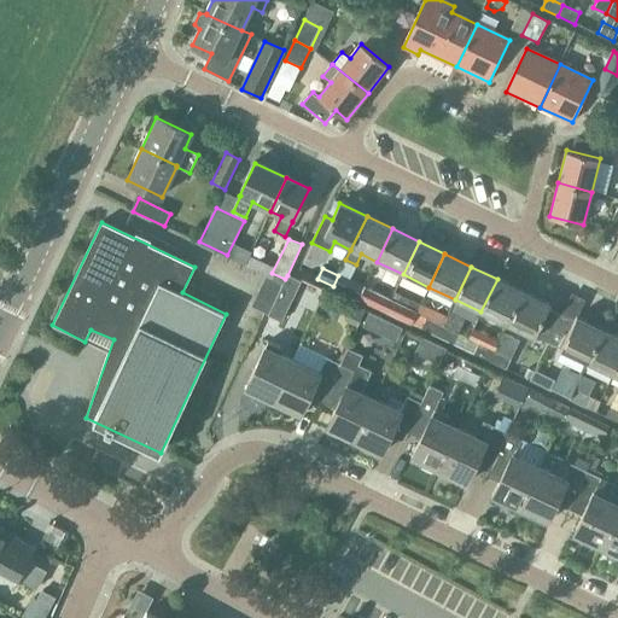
[(285,280),(283,284),(277,297),(268,316),(281,322),(301,281),(287,275),(285,280)]
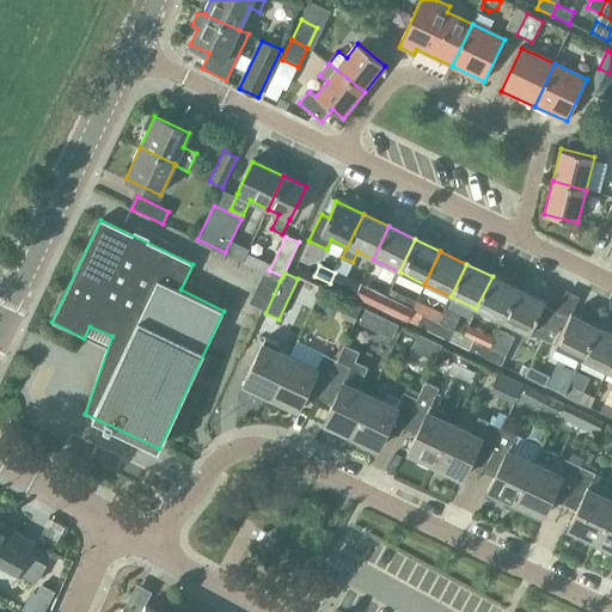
[(347,291),(352,281),(335,273),(330,283),(347,291)]
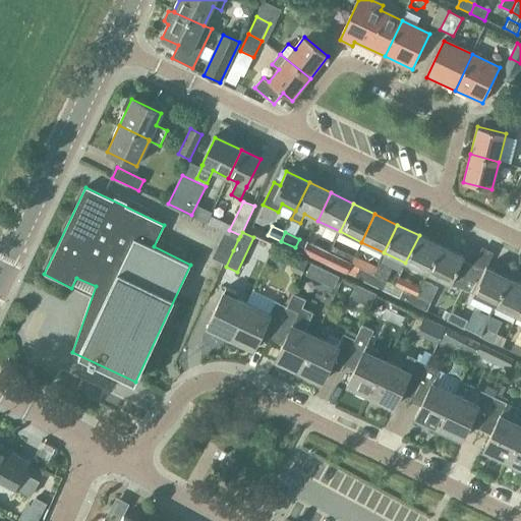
[(441,245),(419,235),(405,263),(427,274),(441,245)]
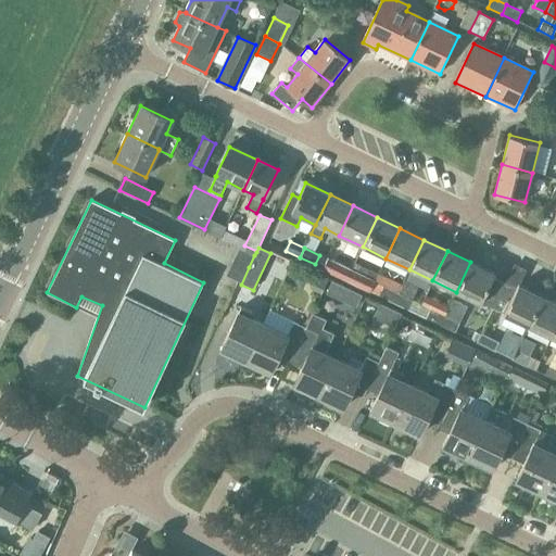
[(346,280),(351,270),(328,260),(324,269),(346,280)]
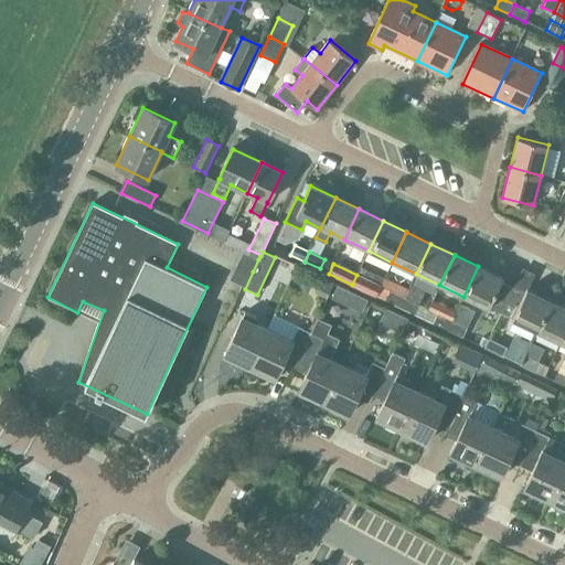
[(478,266),(464,297),(488,308),(489,308),(500,283),(502,278),(478,266)]
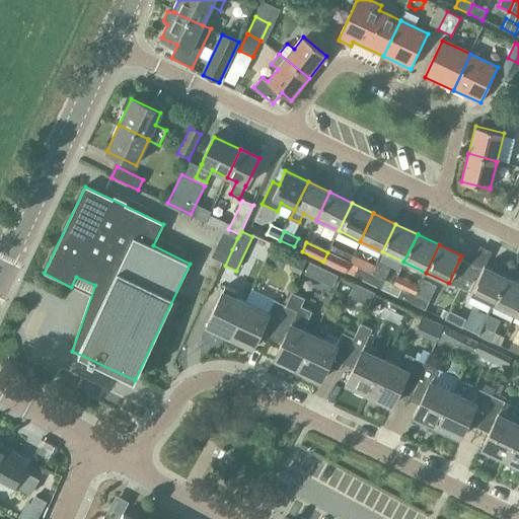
[(216,246),(211,257),(225,264),(230,252),(216,246)]
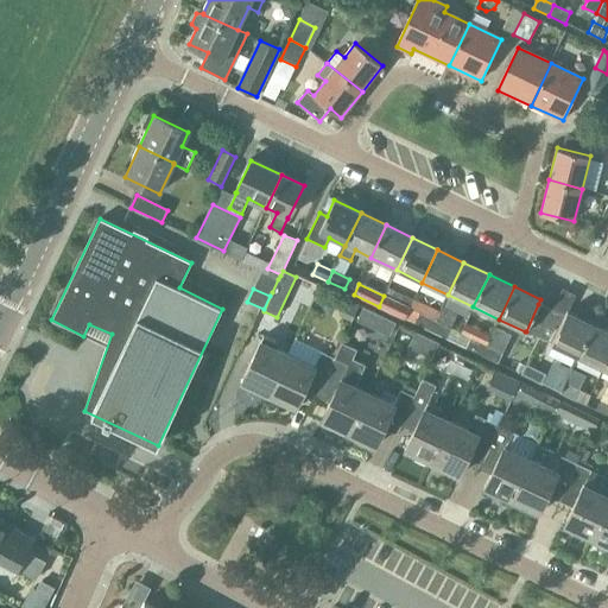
[(405,318),(411,308),(384,296),(379,306),(405,318)]
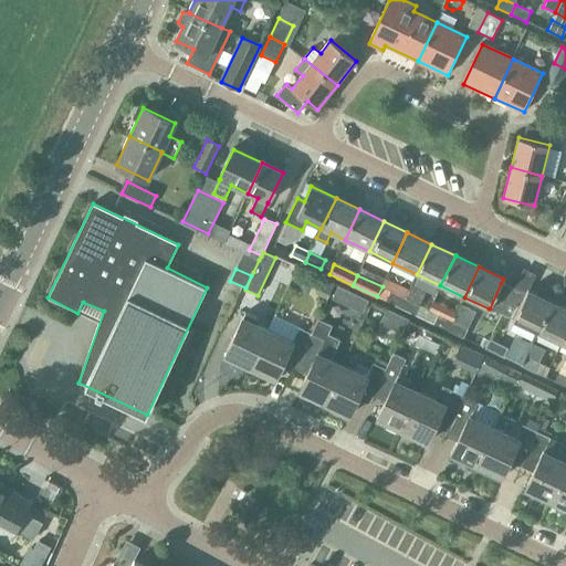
[(501,283),(490,308),(502,314),(514,290),(501,283)]
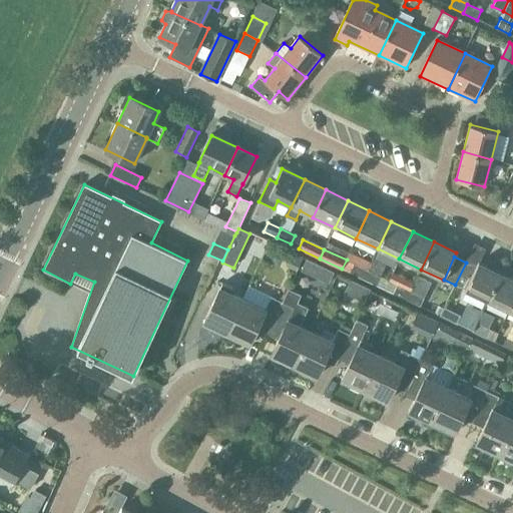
[(302,271),(329,284),(334,273),(307,259),(302,271)]
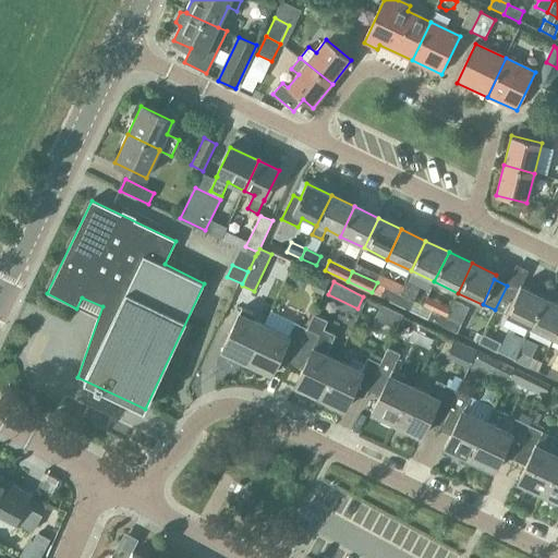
[(530,328),(544,298),(520,286),(518,291),(507,286),(495,310),(506,315),(506,316),(530,328)]
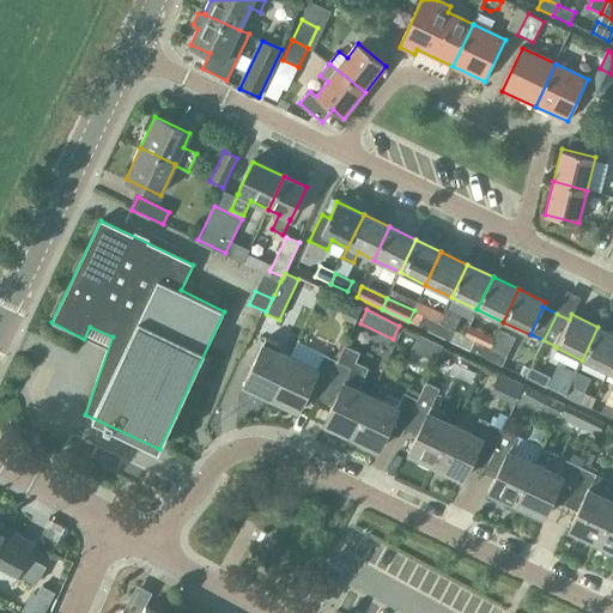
[(434,333),(438,323),(424,316),(419,326),(434,333)]
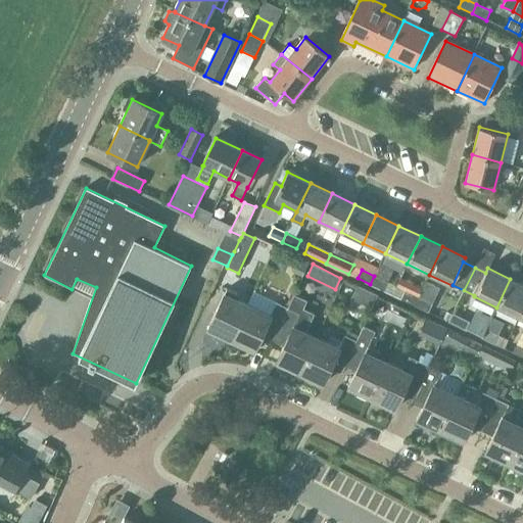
[(374,276),(370,284),(384,291),(388,282),(374,276)]
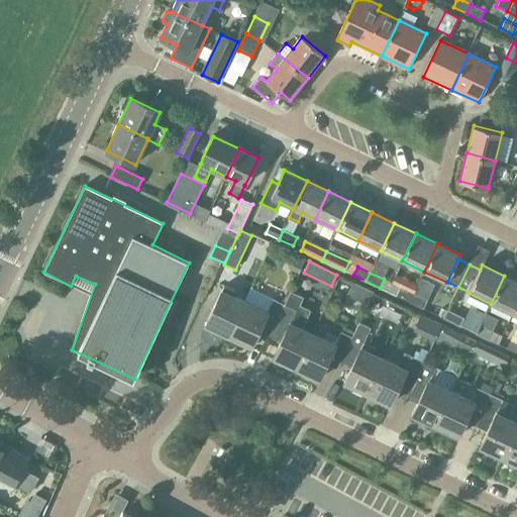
[(516,282),(504,276),(491,304),(513,314),(516,305),(516,282)]
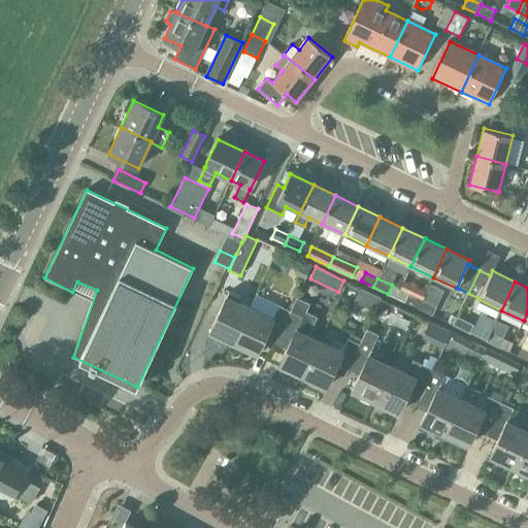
[(209,332),(233,343),(250,307),(238,301),(240,297),(229,292),(209,332)]
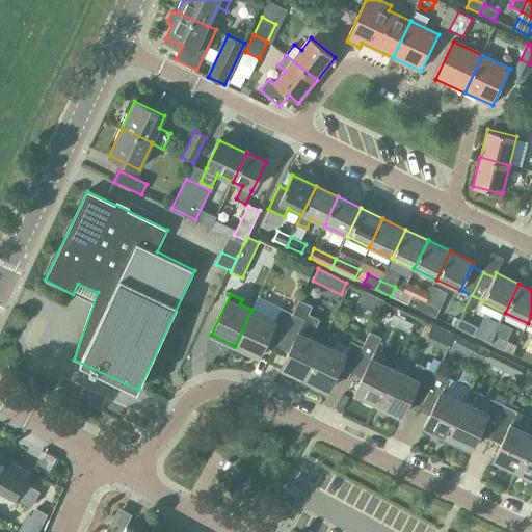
[(421,311),(425,301),(413,295),(408,304),(421,311)]
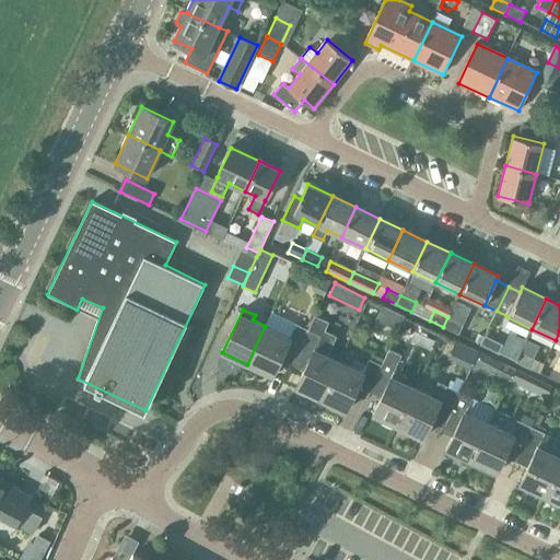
[(280,359),(292,365),(308,330),(307,330),(271,313),(266,326),(265,326),(247,364),(271,376),(280,359)]
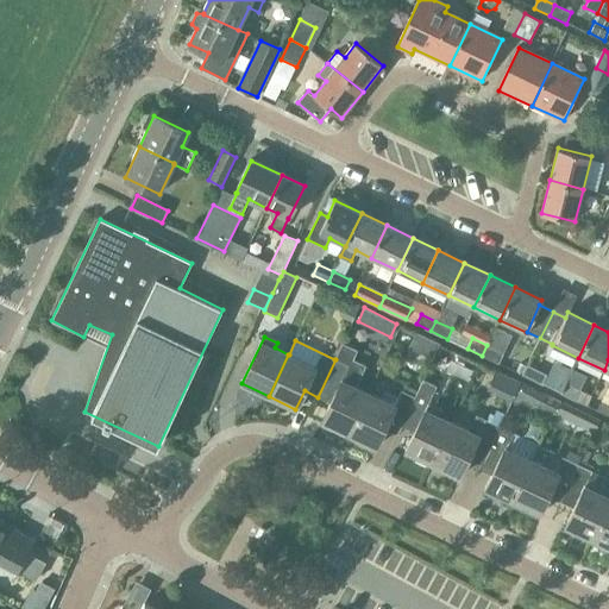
[(321,421),(347,434),(368,391),(356,385),(365,366),(352,360),(357,351),(343,344),(334,359),(336,359),(318,397),(330,403),(321,421)]
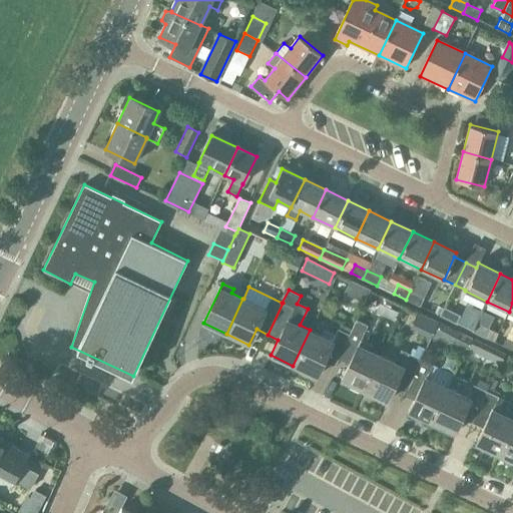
[(425,298),(410,291),(406,300),(421,307),(425,298)]
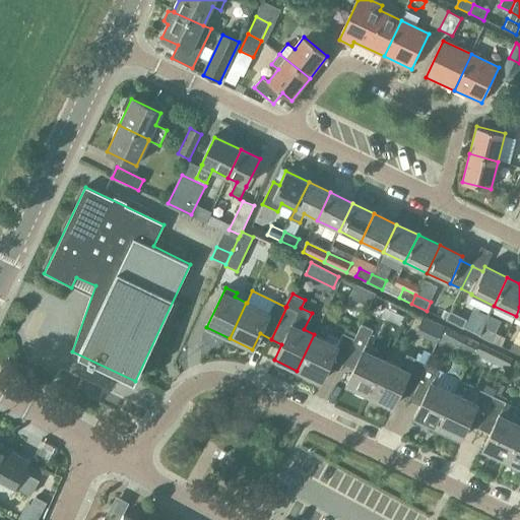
[(479,336),(483,327),(490,316),(473,308),(463,328),(479,336)]
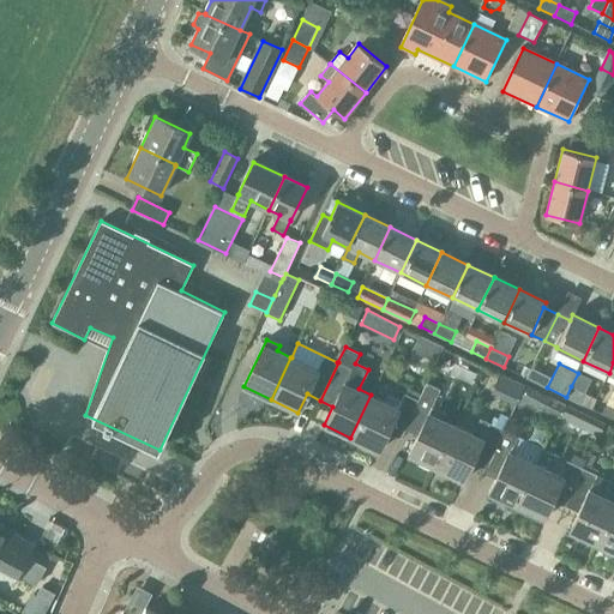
[(407,426),(420,432),(408,455),(434,468),(456,423),(444,419),(446,413),(433,405),(440,390),(427,384),(419,401),(407,426)]
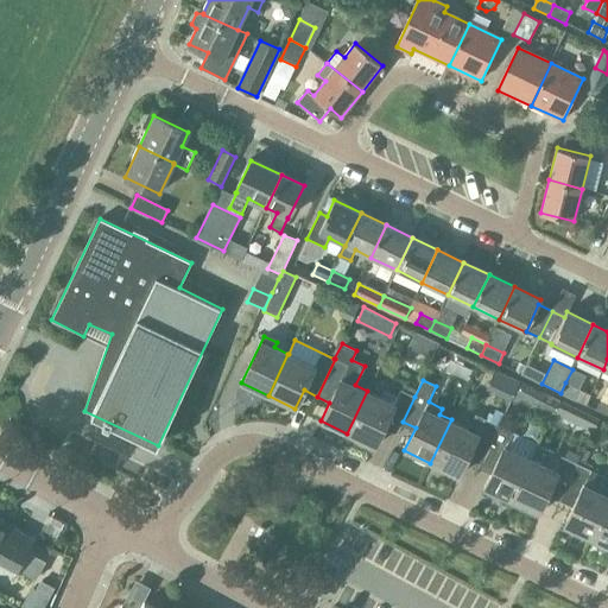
[(582,391),(565,382),(561,393),(577,401),(582,391)]
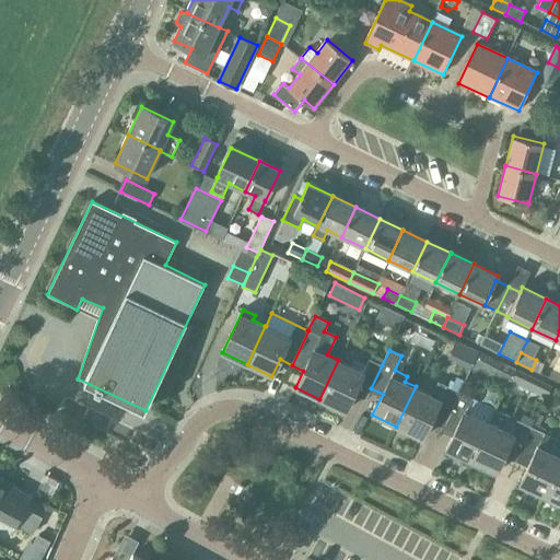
[(338,360),(319,399),(345,411),(353,394),(365,399),(371,388),(382,365),(370,360),(366,365),(354,360),(351,366),(338,360)]
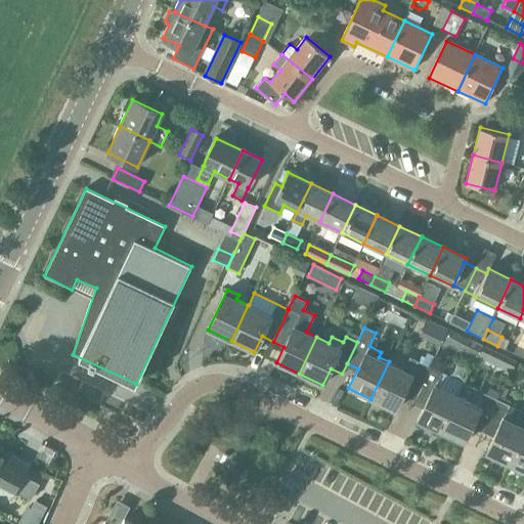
[(475,362),(482,346),(467,339),(460,355),(475,362)]
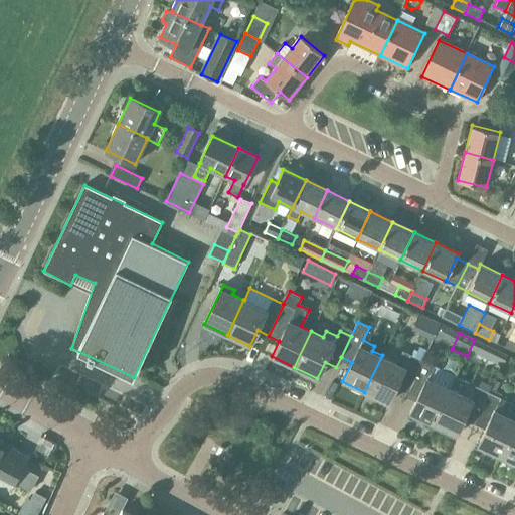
[(514,352),(514,341),(510,338),(505,348),(514,352)]
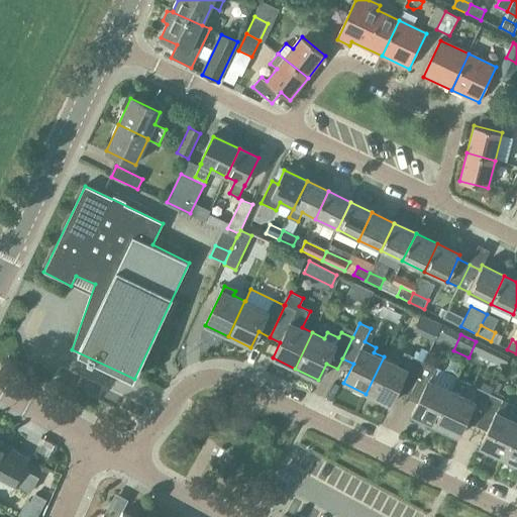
[(478,341),(473,352),(484,357),(489,347),(478,341)]
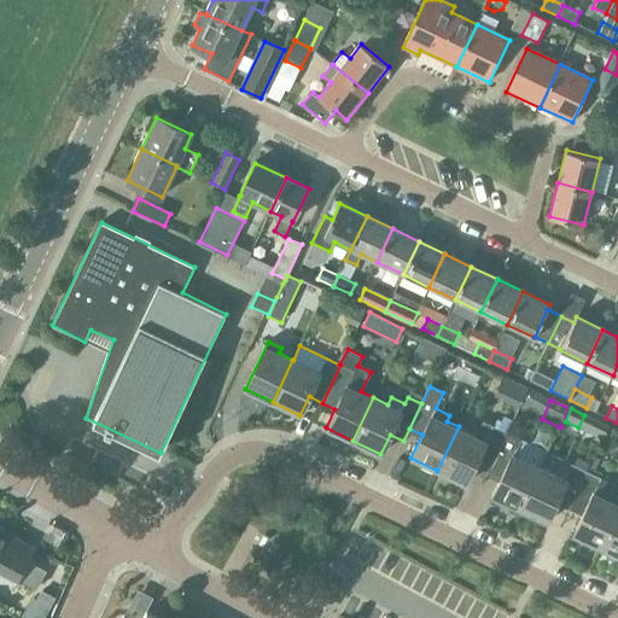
[(477,461),(490,467),(506,433),(493,426),(483,421),(476,435),(459,426),(437,471),(466,484),(477,461)]
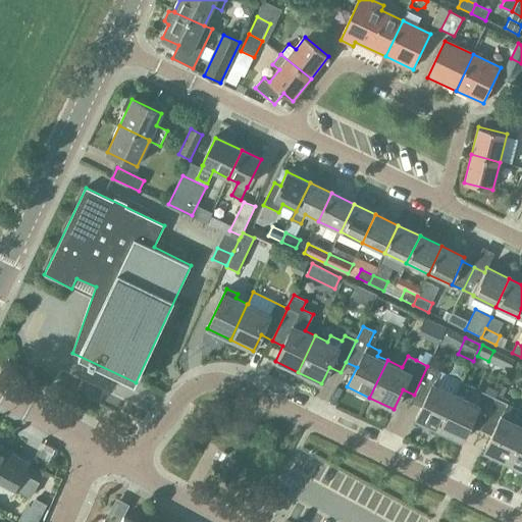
[(415,419),(439,430),(457,395),(456,394),(461,381),(427,366),(414,395),(425,400),(415,419)]
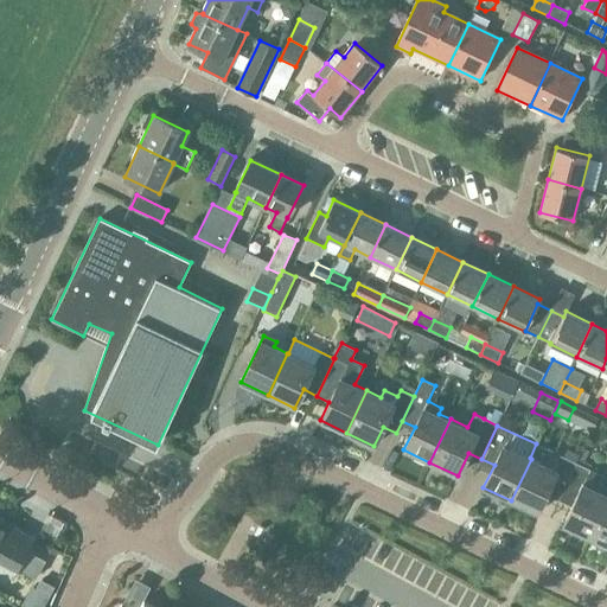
[(537,513),(548,491),(561,497),(570,477),(531,459),(511,500),(537,513)]
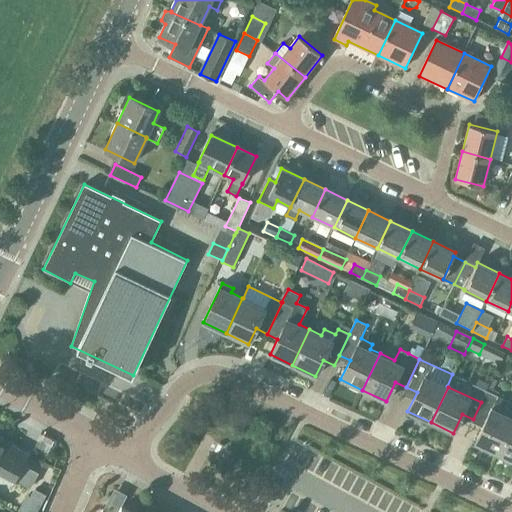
[(474,443),(497,454),(511,422),(511,403),(486,391),(481,402),(473,419),(484,424),(474,443)]
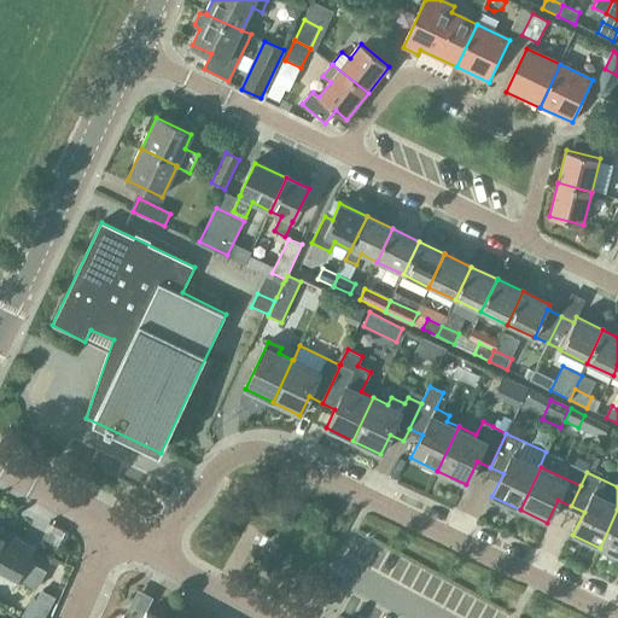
[(617,557),(617,509),(600,548),(617,557)]
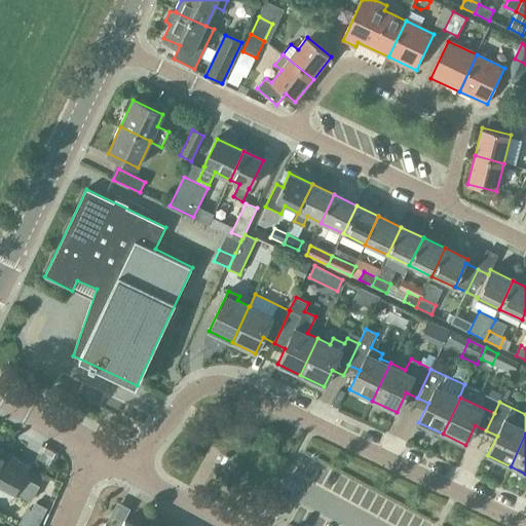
[(31,465),(0,448),(0,485),(15,493),(16,492),(31,500),(39,485),(25,477),(31,465)]
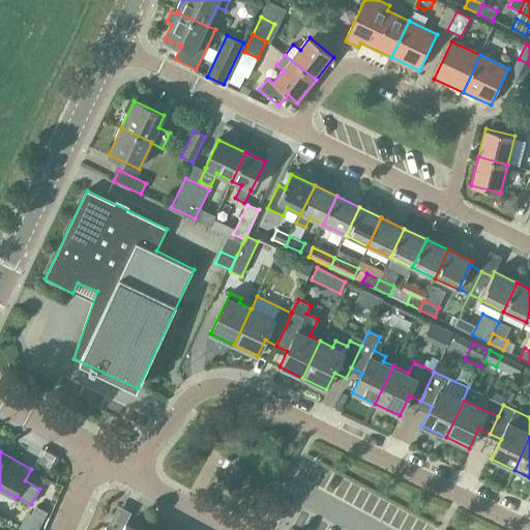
[(301,463),(293,481),(304,487),(313,468),(301,463)]
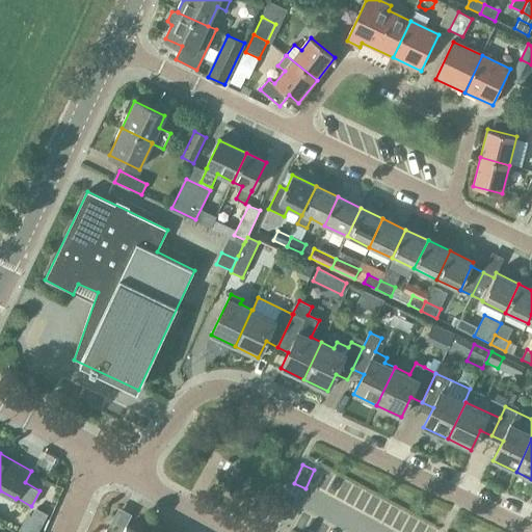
[(32,515),(44,522),(48,513),(36,508),(32,515)]
